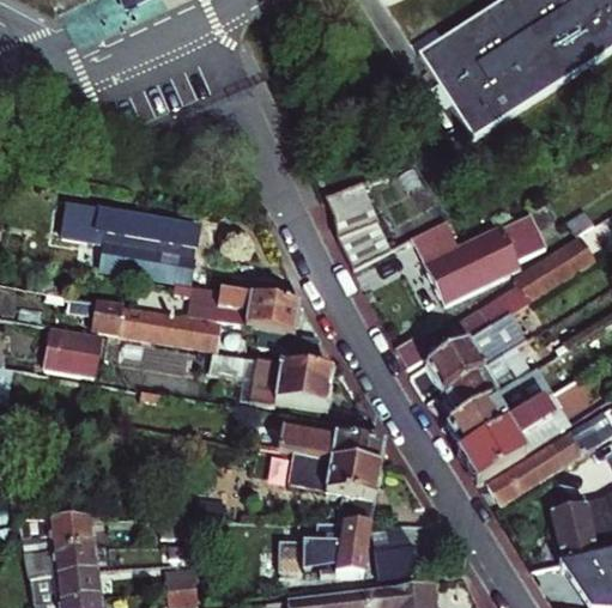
[(116,0),(122,13),(151,0),(116,0)]
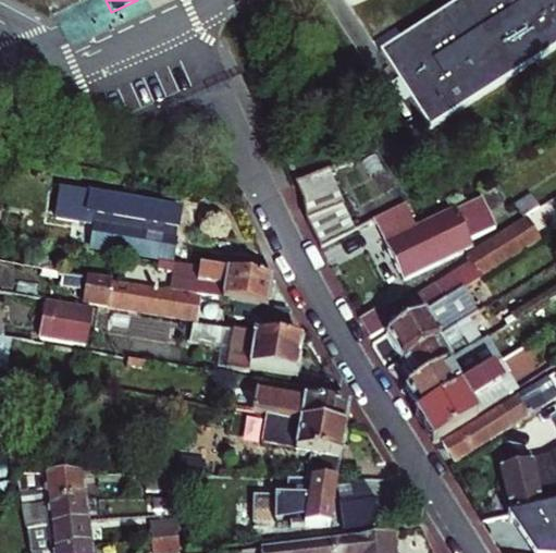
[(457,0),(383,48),(436,125),(555,47),(555,0),(457,0)]
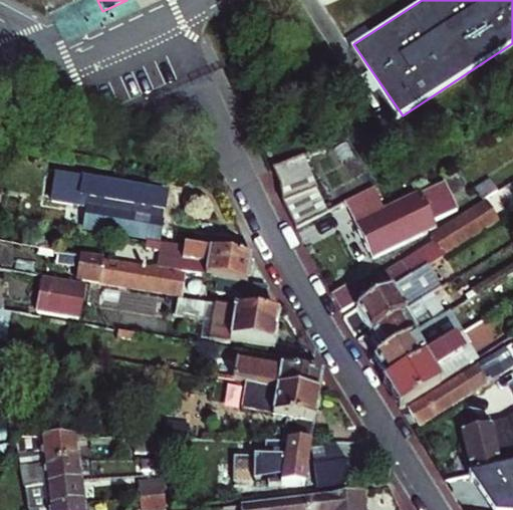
[(84,228),(114,233),(156,240),(166,176),(123,170),(118,207),(88,203),(84,228)]
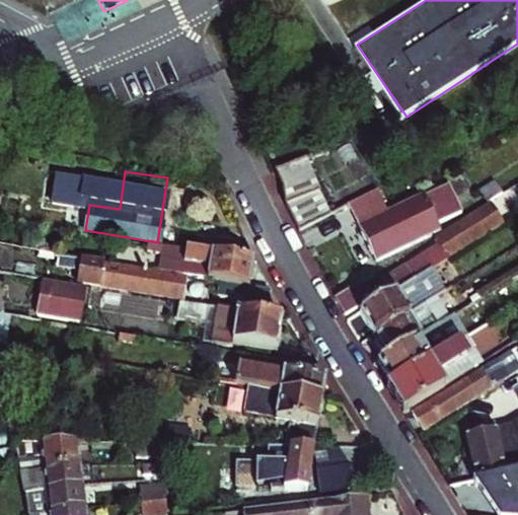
[(300,172),(271,185),(277,201),(306,188),(300,172)]
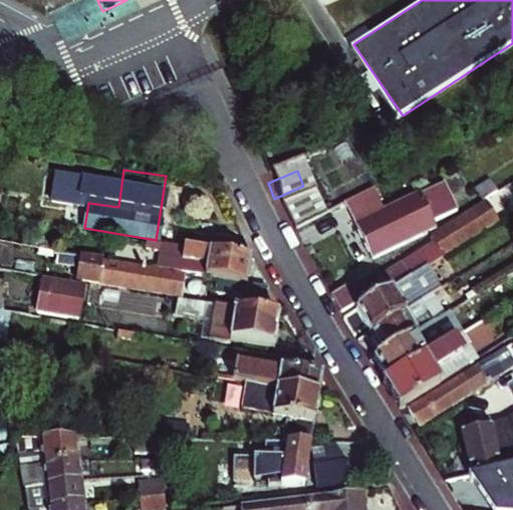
[(449,176),(429,187),(443,213),(463,203),(449,176)]
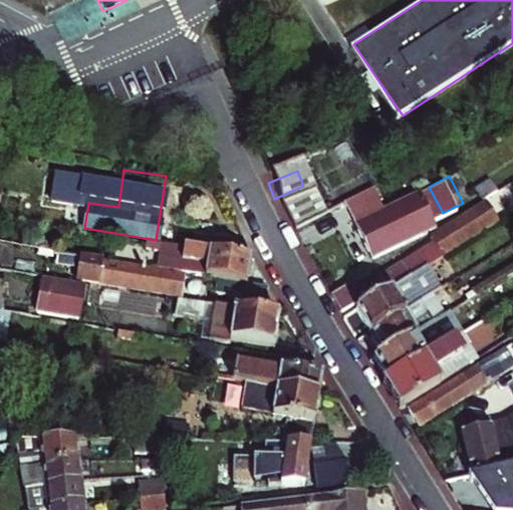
[(487,196),(501,187),(495,178),(481,186),(487,196)]
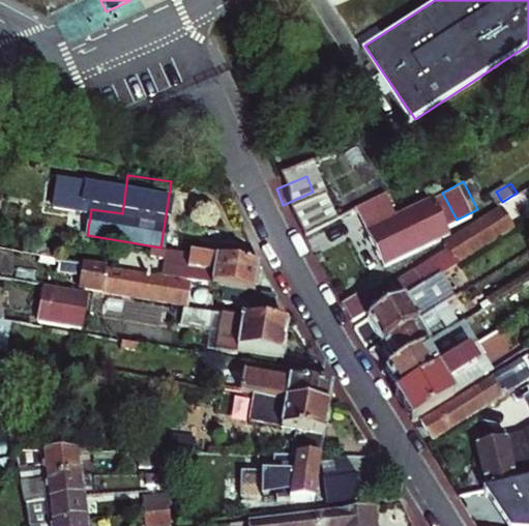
[(403,296),(406,294),(440,272),(461,259),(459,256),(528,212),(528,195),(525,187),(517,193),(502,202),(504,205),(449,239),(453,245),(397,281),(393,283),(403,296)]
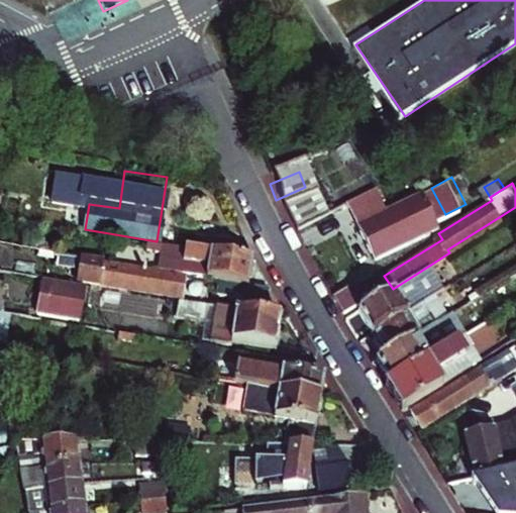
[(362,213),(353,213),(376,255),(447,219),(445,214),(431,188),(389,209),(386,202),(372,209),(362,213)]
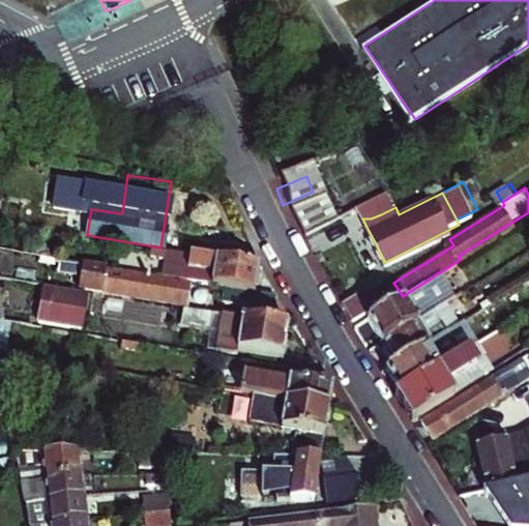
[(294,214),(302,231),(332,215),(321,209),(305,203),(296,201),(292,204),(294,214)]
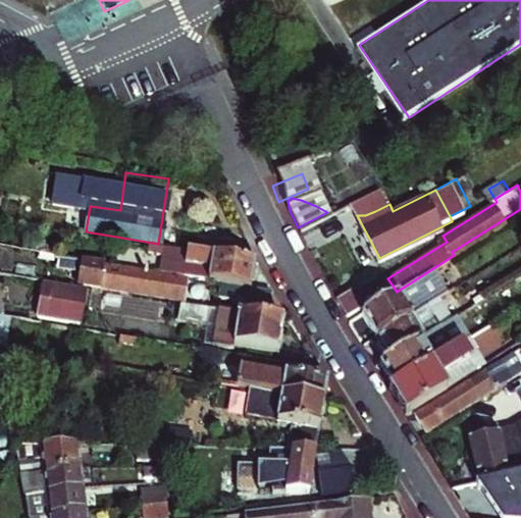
[(180,273),(208,278),(210,260),(205,260),(204,264),(184,261),(186,248),(158,244),(116,237),(115,245),(148,251),(146,261),(181,267),(180,273)]
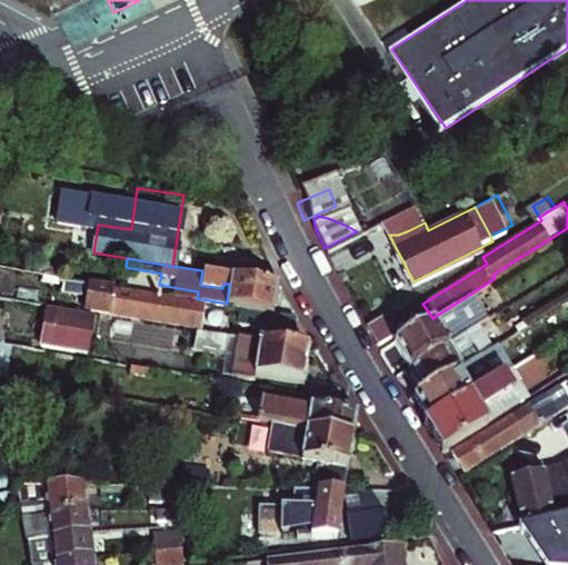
[(231,263),(230,276),(277,284),(271,269),(231,263)]
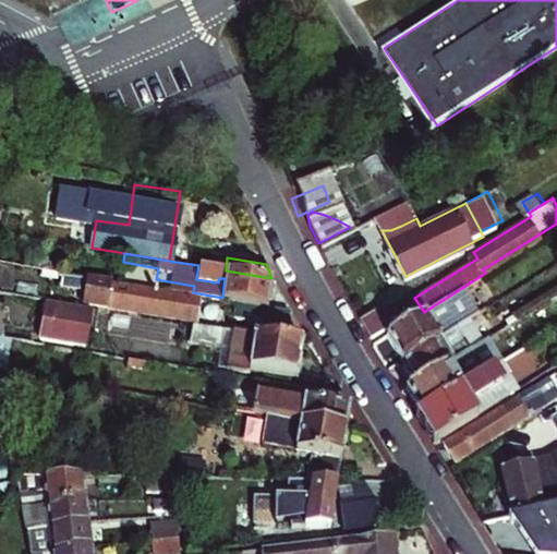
[(271,278),(226,271),(198,265),(196,279),(218,282),(219,278),(225,278),(222,298),(232,299),(262,304),(268,305),(271,278)]
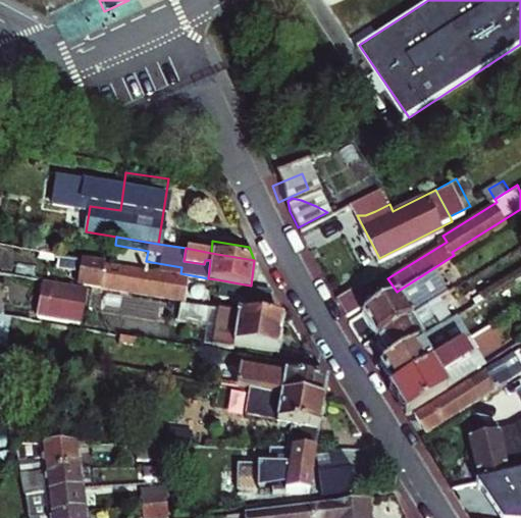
[(74,278),(178,297),(181,276),(77,258),(74,278)]
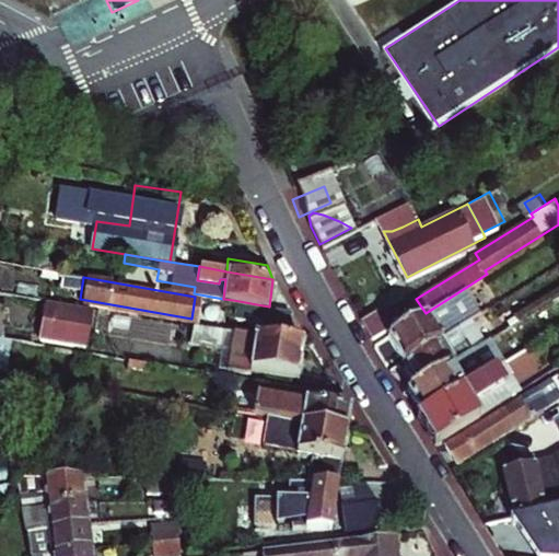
[(389,336),(404,360),(475,315),(480,311),(465,288),(429,311),(426,313),(389,336)]
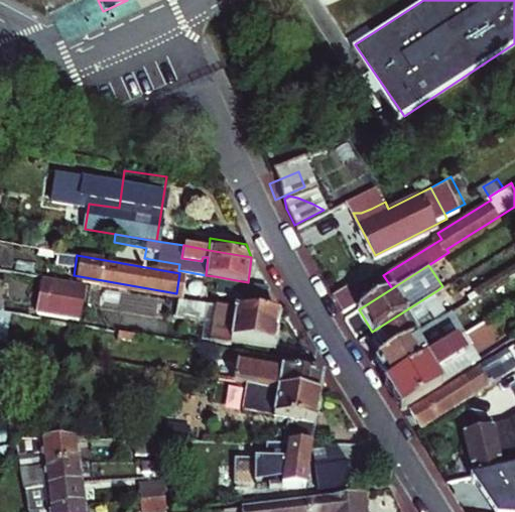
[(240,297),(242,281),(215,276),(212,292),(240,297)]
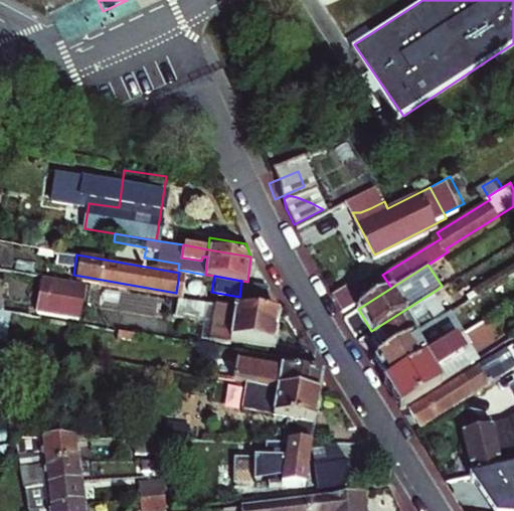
[(39,278),(34,310),(76,316),(81,285),(39,278)]
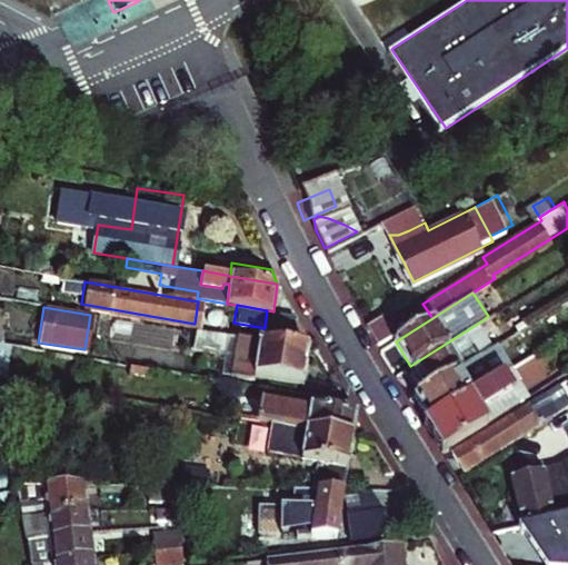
[(273,311),(267,310),(265,328),(262,342),(291,346),(295,315),(273,311)]
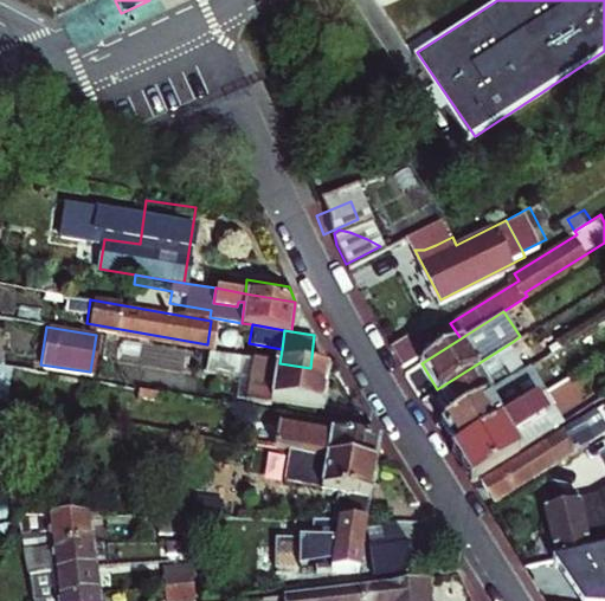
[(413,331),(388,347),(400,366),(426,350),(413,331)]
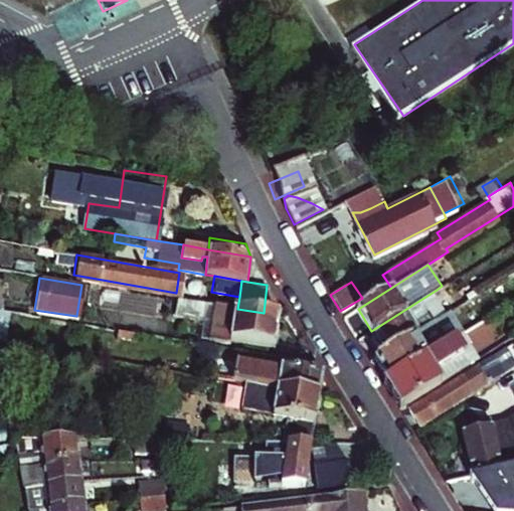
[(371,331),(384,352),(450,311),(437,290),(371,331)]
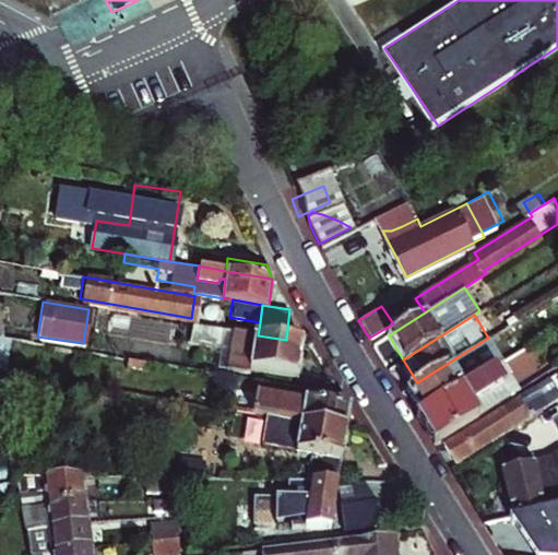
[(0,333),(28,339),(30,328),(6,322),(0,320),(0,333)]
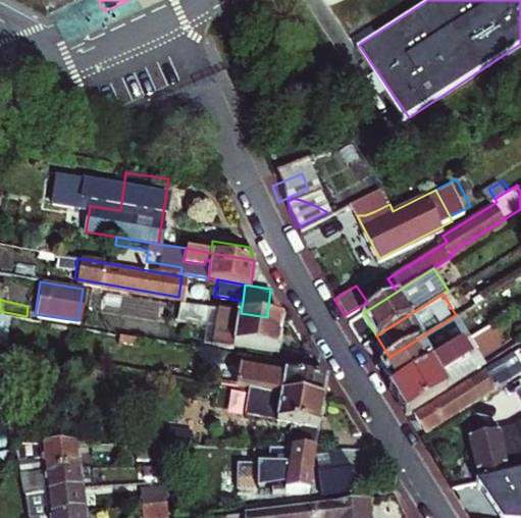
[(241,313),(179,303),(176,319),(215,325),(211,342),(230,345),(231,342),(276,350),(282,320),(267,317),(241,313)]
